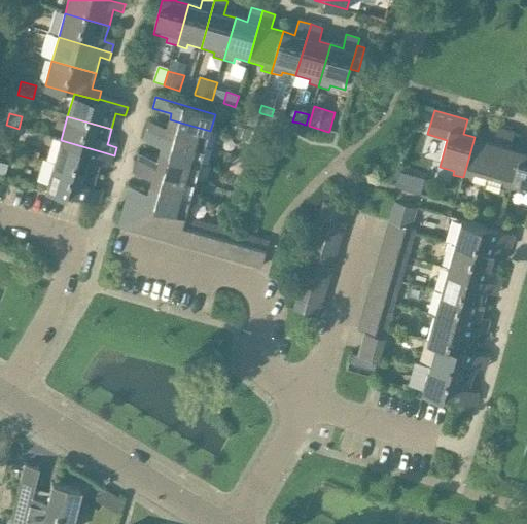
[(210,131),(170,119),(168,127),(149,120),(146,131),(206,148),(210,131)]
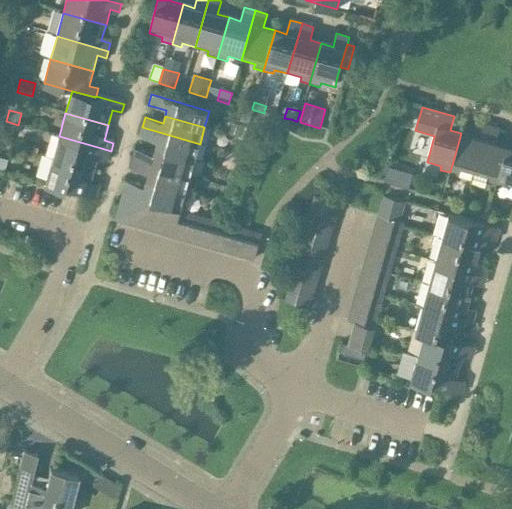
[(229,123),(226,134),(243,139),(248,140),(248,139),(251,129),(229,123)]
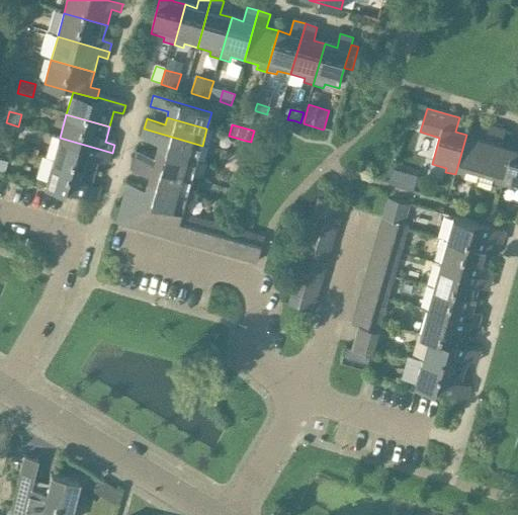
[(480,177),(494,127),(483,124),(479,138),(466,135),(455,174),(465,177),(466,174),(480,177)]
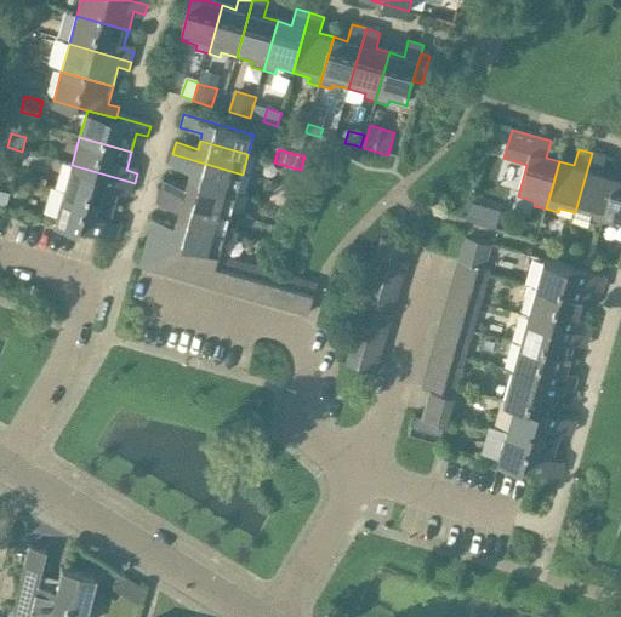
[(602,226),(616,177),(602,173),(607,156),(592,153),(575,212),(573,224),(588,229),(591,222),(602,226)]
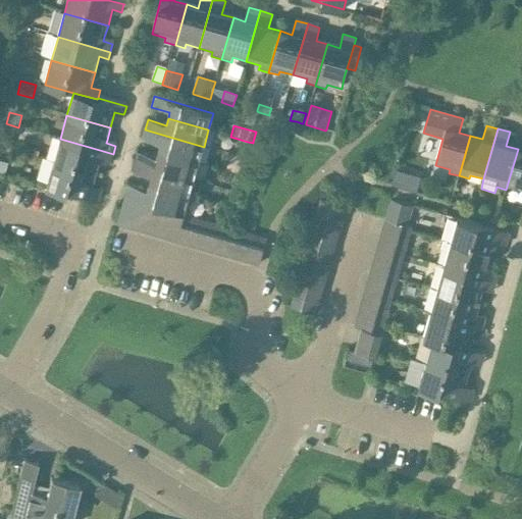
[(204,147),(145,130),(142,140),(160,145),(159,152),(199,163),(204,147)]
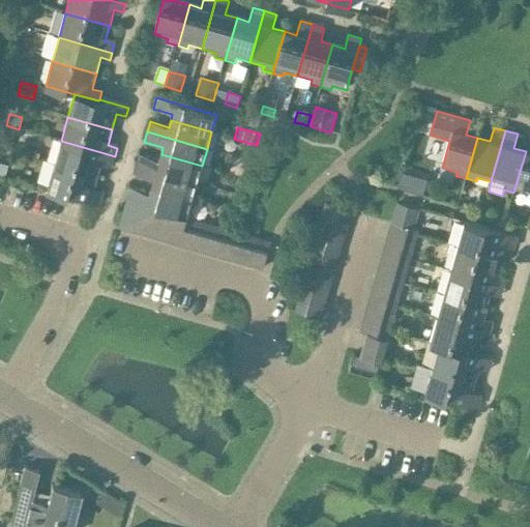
[(0,148),(8,151),(12,140),(1,137),(0,141),(0,148)]
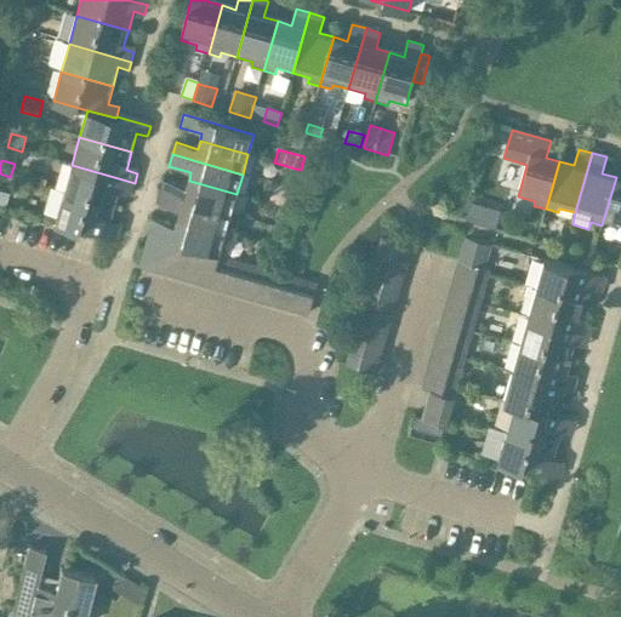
[(72,165),(64,193),(115,207),(119,194),(120,190),(131,193),(135,183),(123,180),(72,165)]
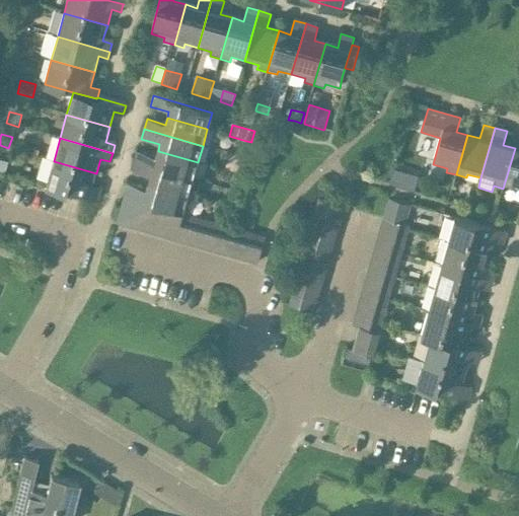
[(518,188),(518,149),(515,148),(503,189),(513,191),(514,187),(518,188)]
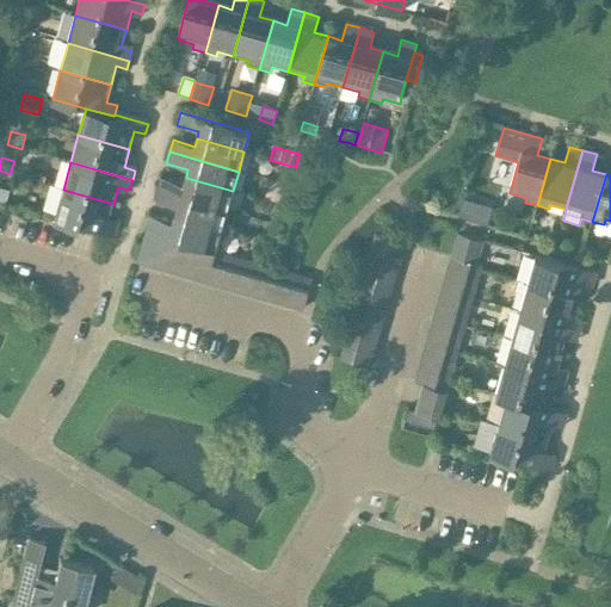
[(233,191),(186,178),(184,185),(161,179),(158,191),(228,210),(233,191)]
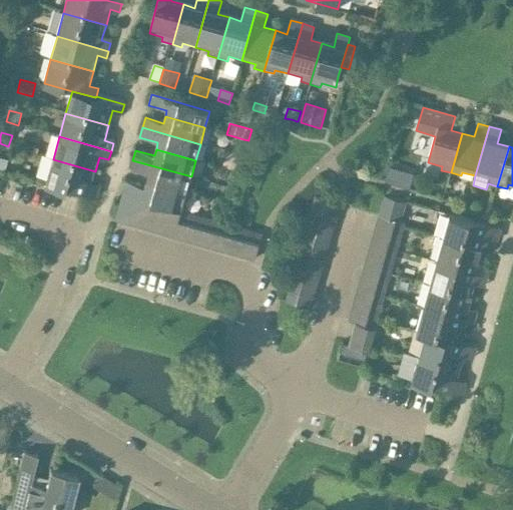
[(229,152),(228,152),(224,168),(234,171),(238,155),(229,152)]
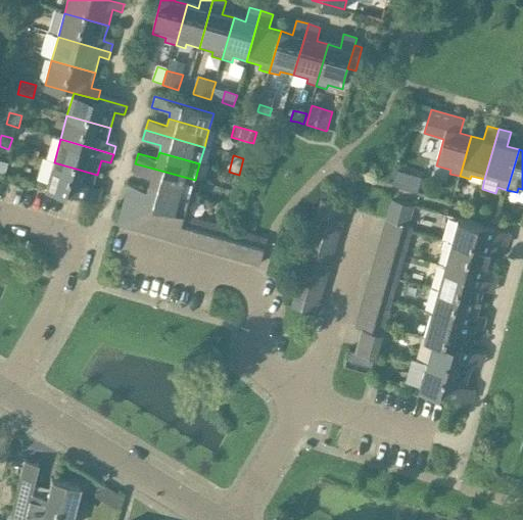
[(54,162),(47,187),(81,196),(99,202),(99,201),(102,193),(93,191),(94,187),(97,175),(54,162)]
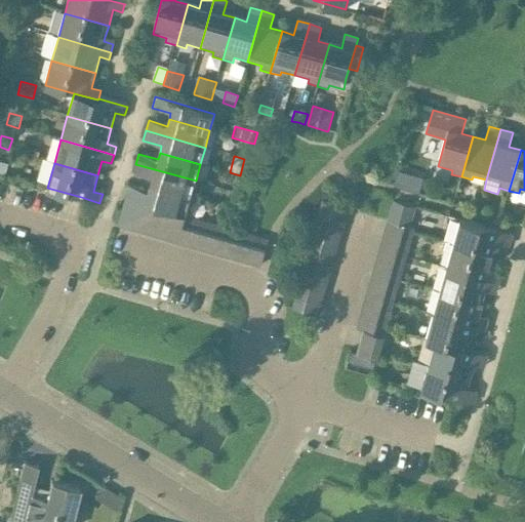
[(196,181),(135,164),(133,174),(152,179),(150,186),(191,197),(196,181)]
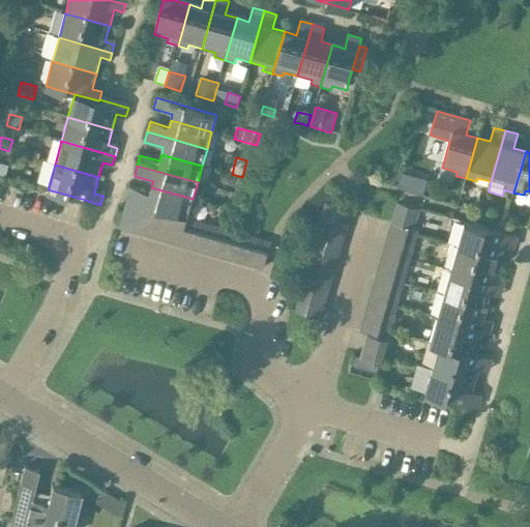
[(416,195),(422,197),(428,181),(420,179),(416,195)]
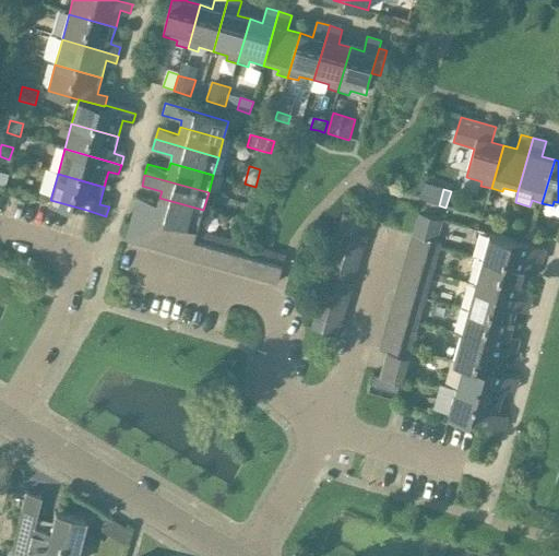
[(203,210),(159,198),(157,204),(138,199),(134,210),(146,214),(159,217),(173,221),(185,225),(199,228),(203,210)]
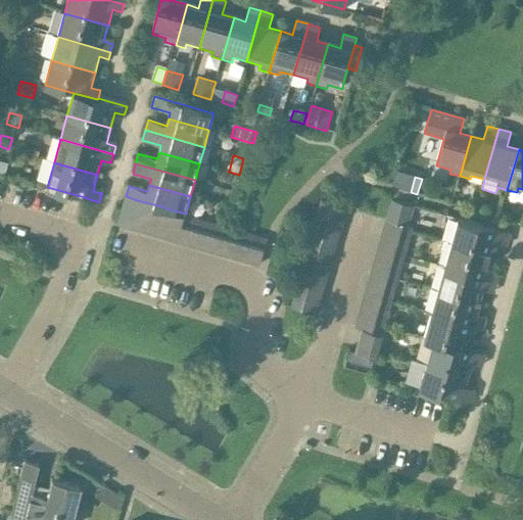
[(117,226),(119,226),(129,229),(137,200),(126,196),(117,226)]
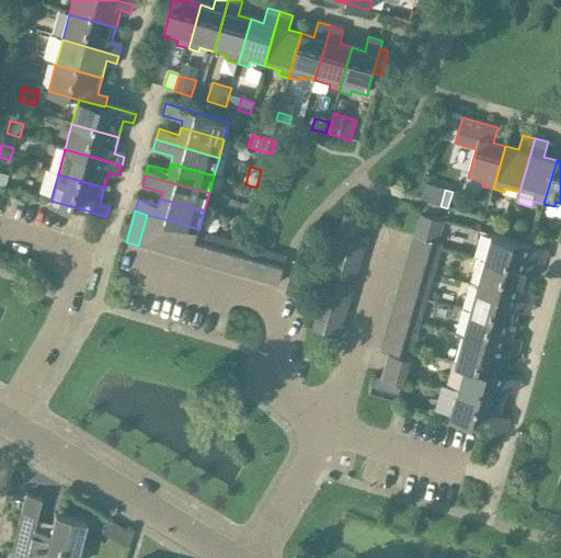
[(160,218),(147,215),(138,246),(151,250),(160,218)]
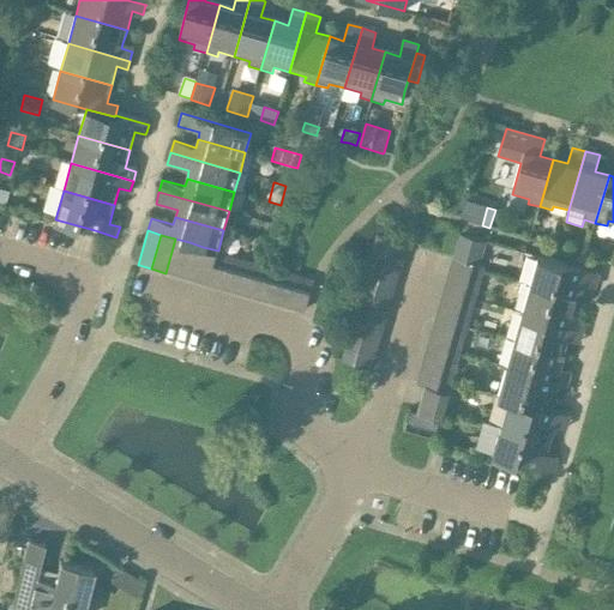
[(474,265),(480,242),(459,236),(453,260),(474,265)]
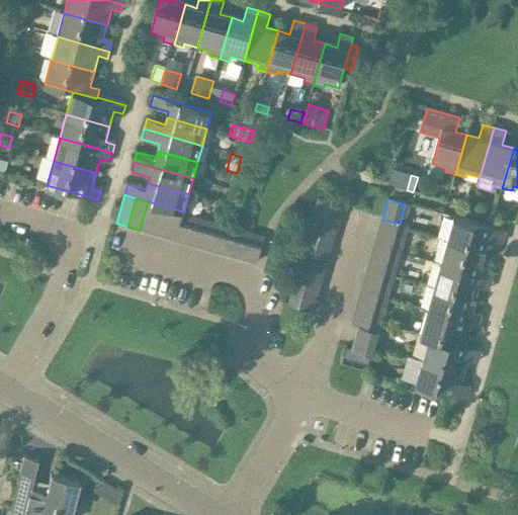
[(314,212),(340,220),(344,208),(318,200),(314,212)]
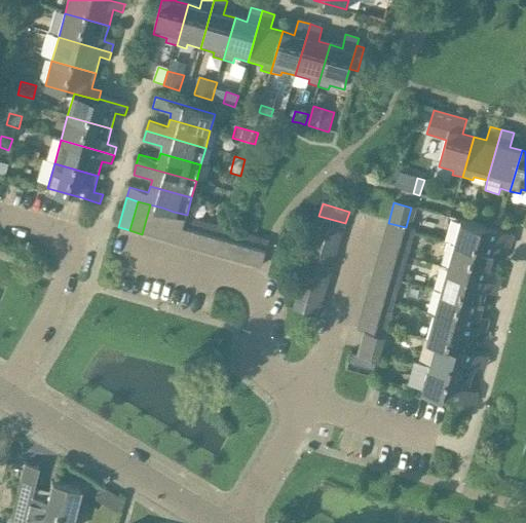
[(162,208),(150,204),(142,234),(153,237),(162,208)]
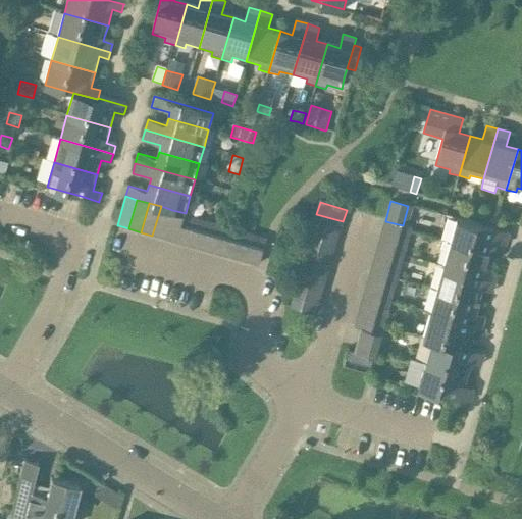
[(172,210),(161,206),(152,236),(164,239),(172,210)]
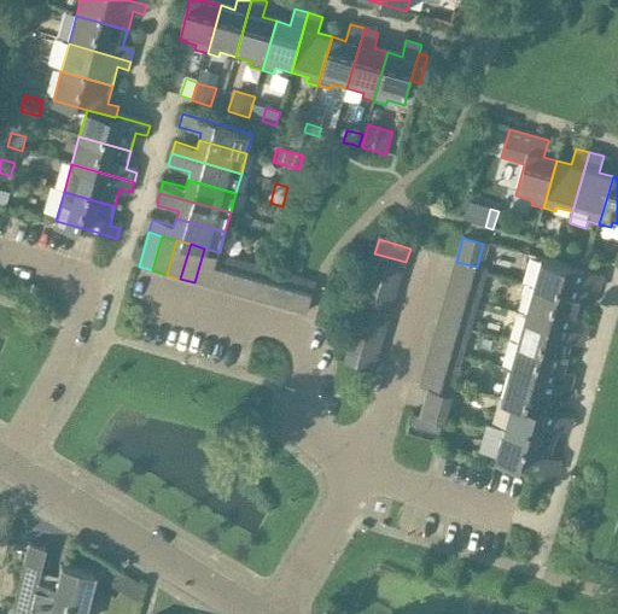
[(209,287),(219,256),(220,252),(204,249),(194,282),(209,287)]
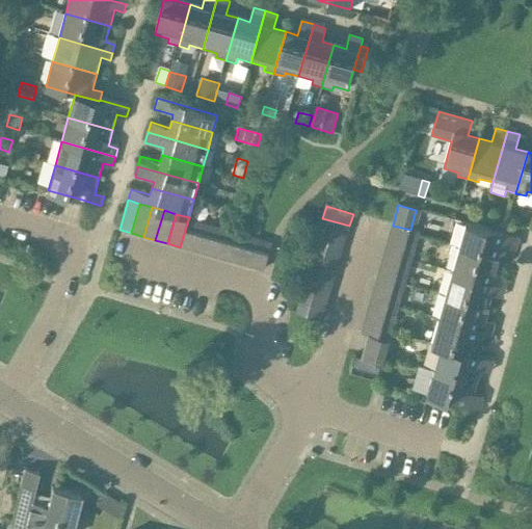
[(319,230),(346,237),(349,226),(322,218),(319,230)]
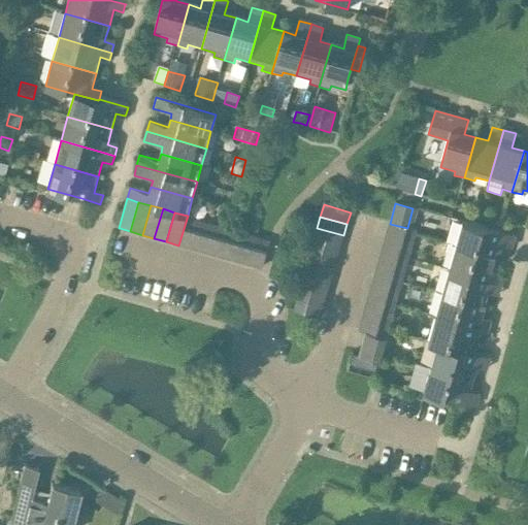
[(190,248),(198,222),(187,219),(178,245),(190,248)]
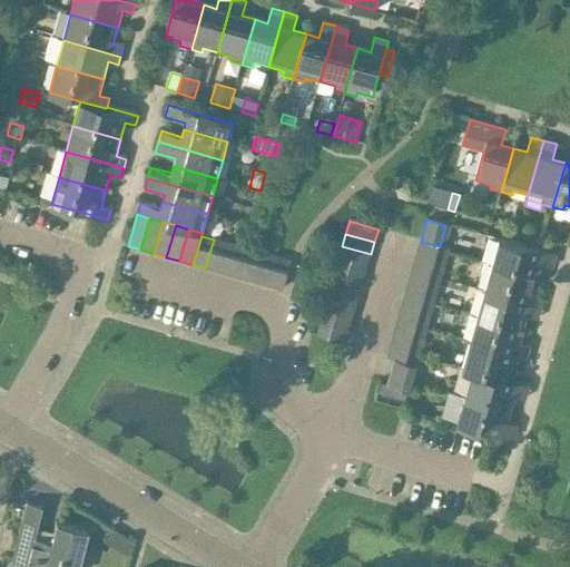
[(218,272),(226,243),(214,240),(205,267),(218,272)]
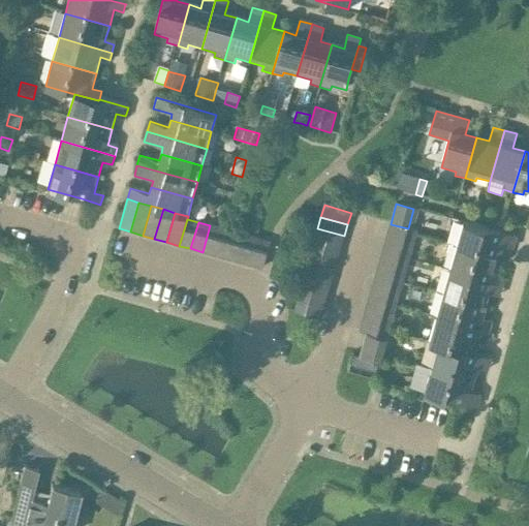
[(517,237),(463,222),(457,247),(500,258),(503,247),(512,250),(517,237)]
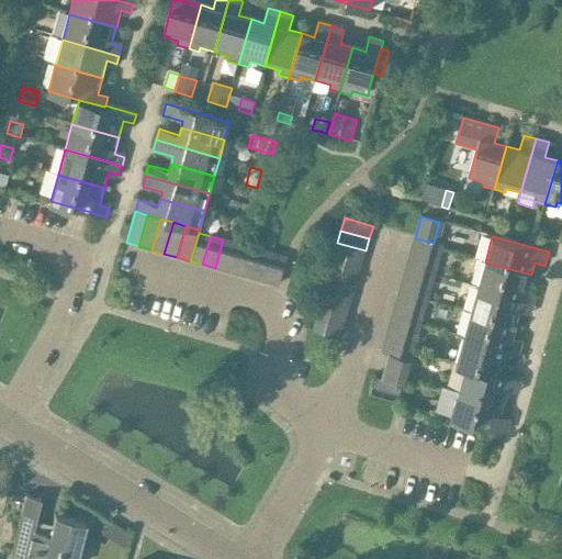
[(412,250),(439,259),(444,246),(434,243),(415,238),(412,250)]
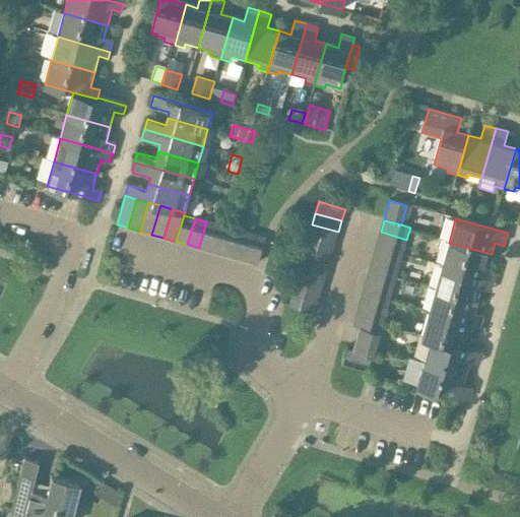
[(210,251),(217,224),(206,221),(199,248),(210,251)]
